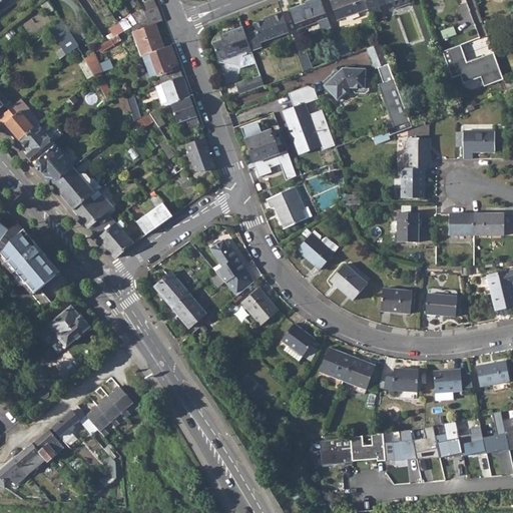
[(318,23),(322,33),(332,29),(321,0),(309,0),(305,2),(305,4),(290,10),(298,30),(318,23)]
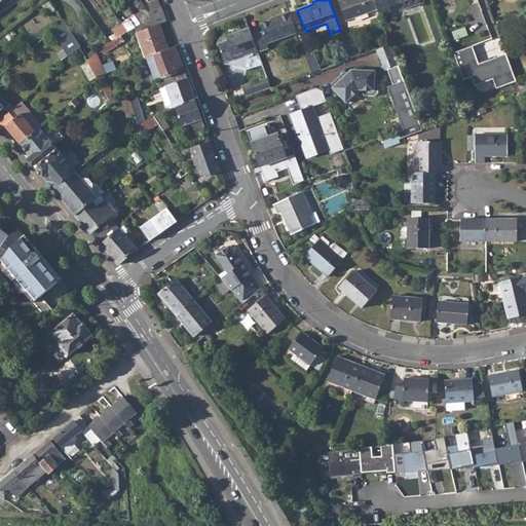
[(340,0),(338,1),(345,22),(377,10),(373,0),(340,0)]
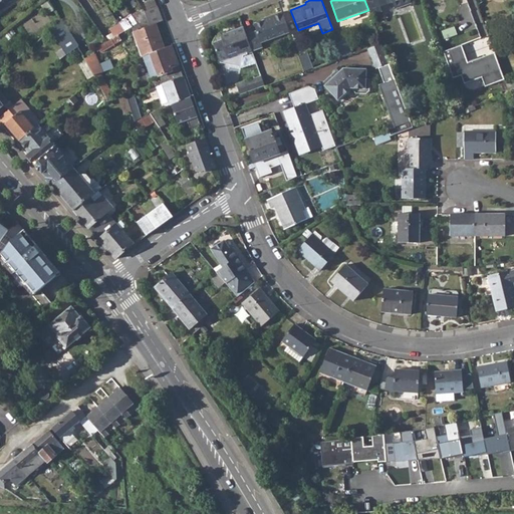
[(364,0),(368,10),(370,17),(381,12),(376,0),(391,0),(395,10),(411,4),(410,0),(409,0),(364,0)]
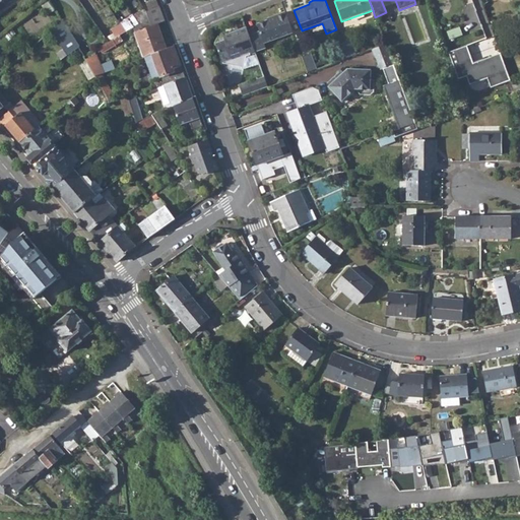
[(145,10),(151,24),(157,22),(165,20),(159,5),(145,10)]
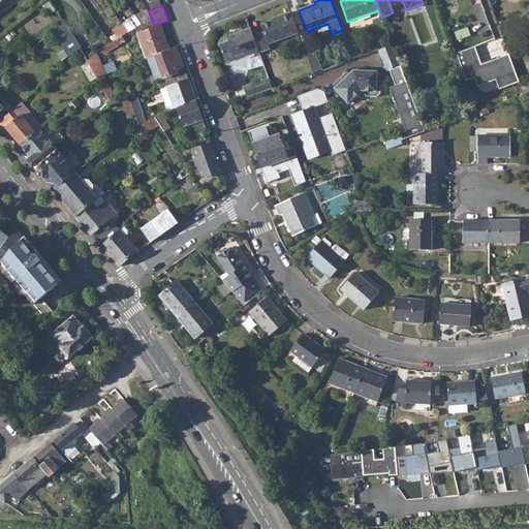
[(253,36),(259,54),(271,50),(269,44),(298,34),(290,12),(281,17),(281,18),(261,25),(265,33),(253,36)]
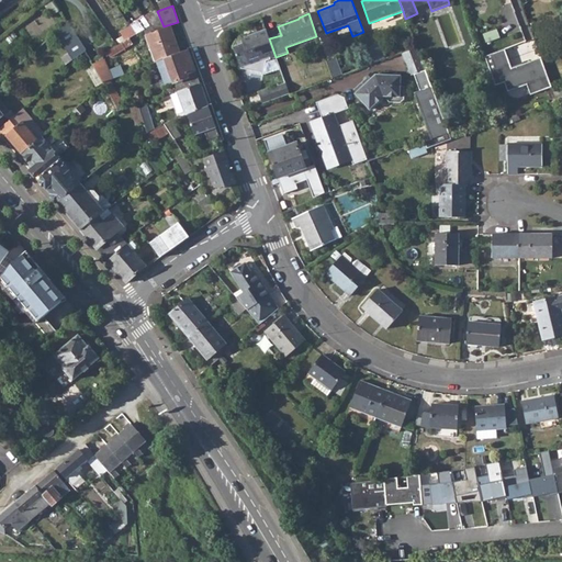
[(142,19),(121,31),(126,40),(147,27),(142,19)]
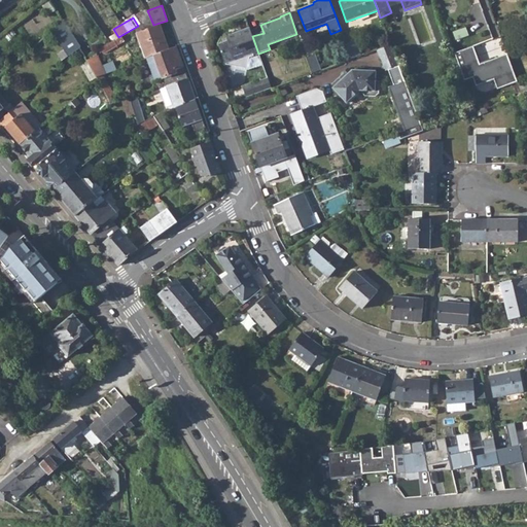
[(135,29),(146,58),(147,58),(169,49),(160,23),(153,25),(140,25),(135,29)]
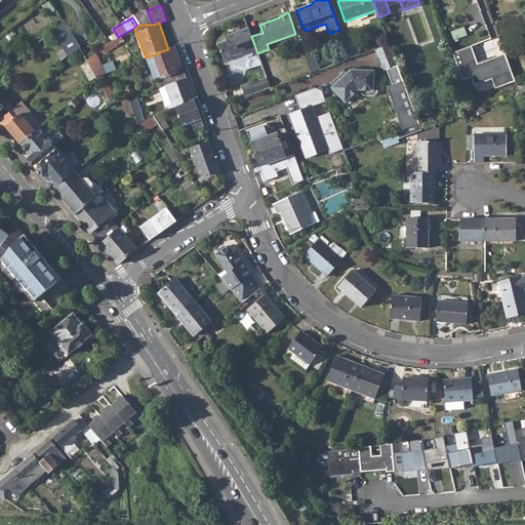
[(248,27),(221,36),(217,44),(225,63),(234,59),(237,66),(253,59),(252,55),(257,53),(251,36),(248,27)]
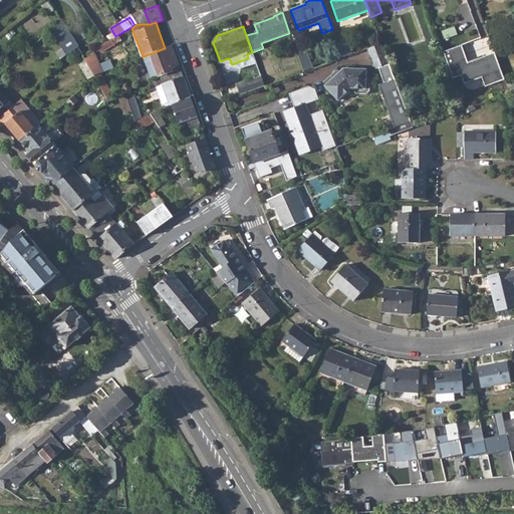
[(99,49),(101,52),(114,44),(111,40),(96,49),(96,50),(99,49)]
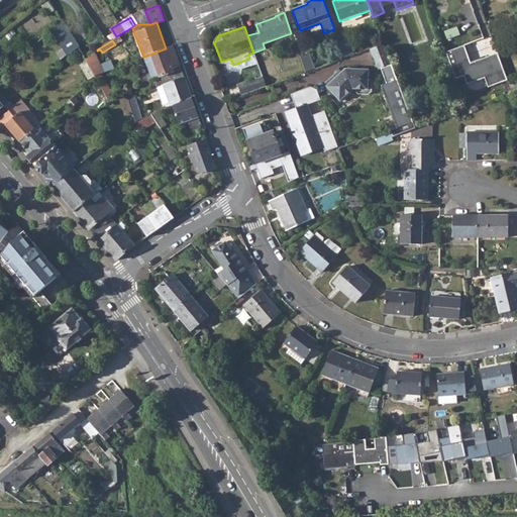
[(339,43),(344,58),(354,55),(349,40),(339,43)]
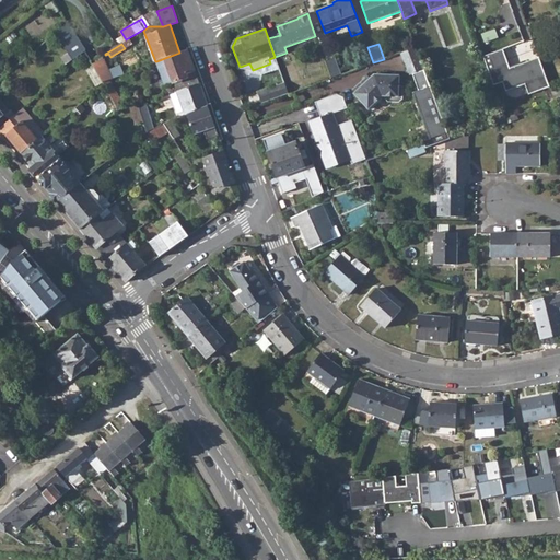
[(411,93),(428,139),(423,141),(426,148),(447,140),(413,48),(399,54),(408,76),(411,74),(417,91),(411,93)]
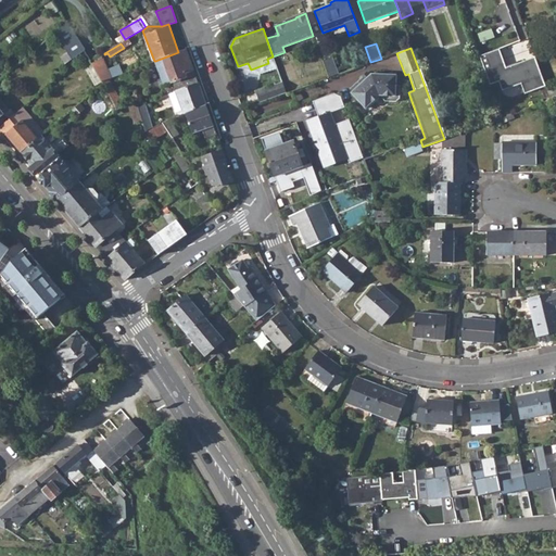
[(173,80),(177,92),(198,84),(186,49),(178,52),(155,61),(164,84),(173,80)]
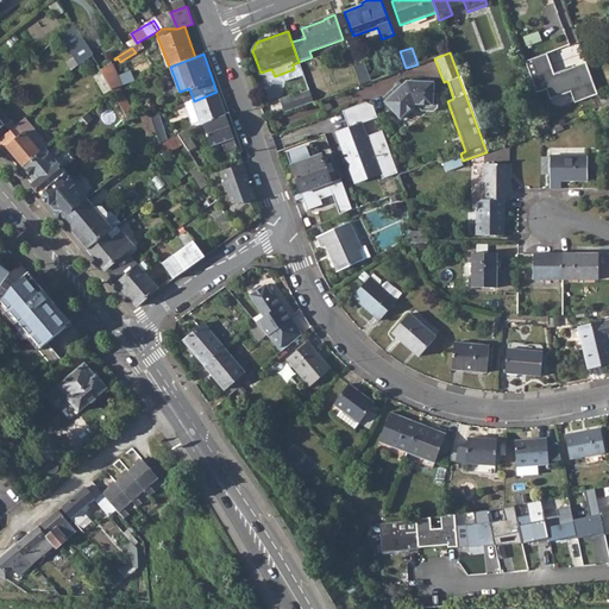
[(566,71),(566,73),(560,74),(560,73),(554,75),(546,54),(525,62),(537,93),(546,89),(550,100),(570,92),(575,102),(597,95),(585,63),(566,71)]
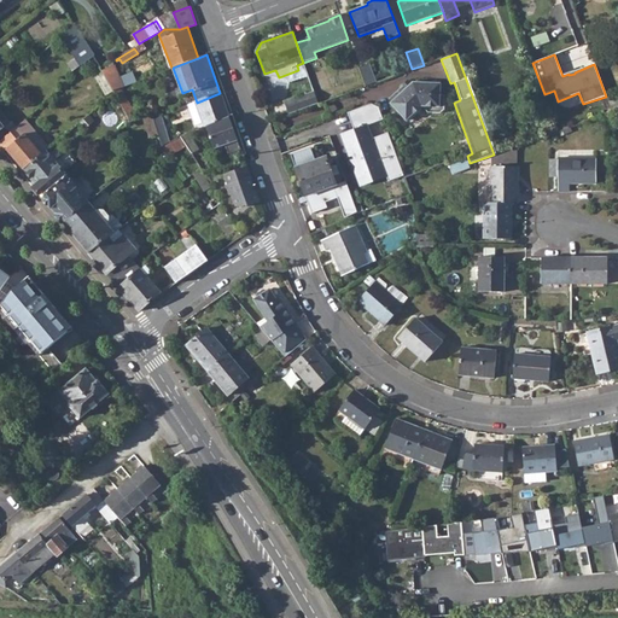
[(68,63),(73,70),(80,65),(75,58),(68,63)]
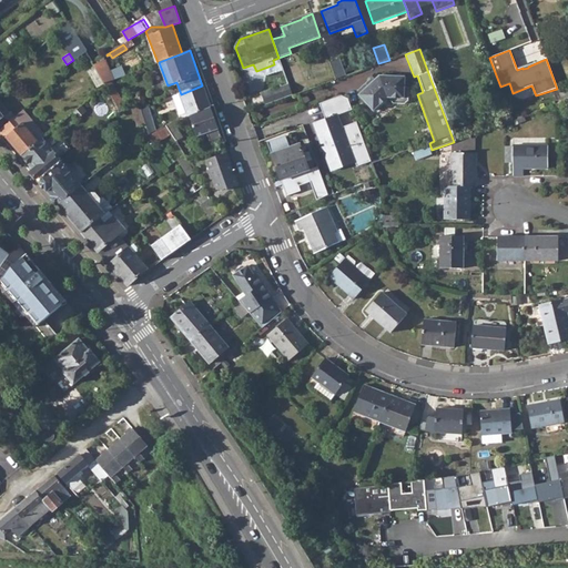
[(95,67),(104,83),(112,80),(127,74),(122,66),(112,70),(103,56),(93,62),(95,67)]
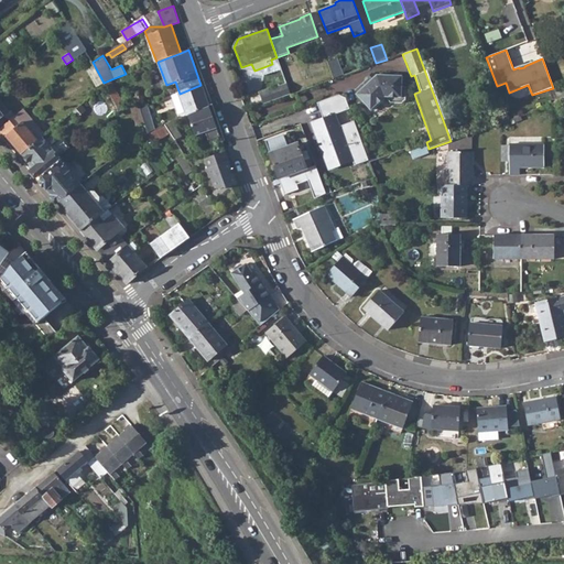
[(327,63),(334,79),(344,75),(338,58),(327,63)]
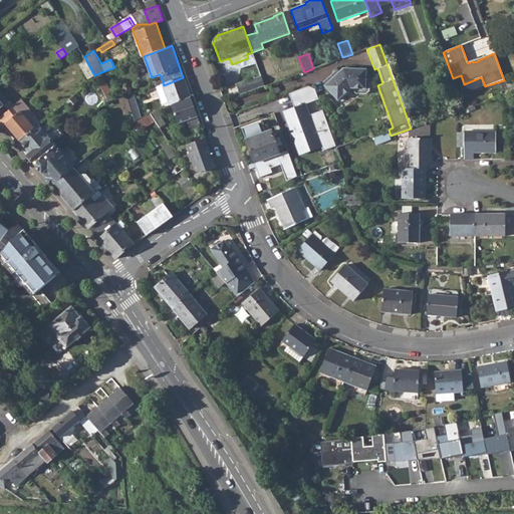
[(94,75),(86,60),(79,63),(88,79),(94,75)]
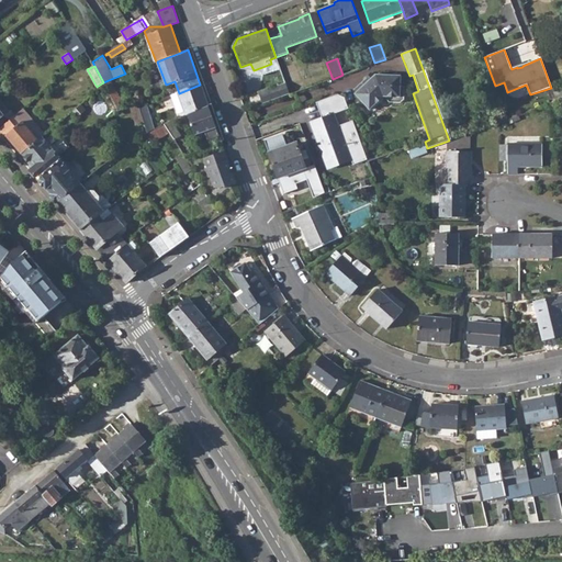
[(356,94),(370,110),(383,97),(385,97),(385,99),(389,102),(401,103),(404,100),(404,87),(401,87),(401,75),(375,74),(356,94)]
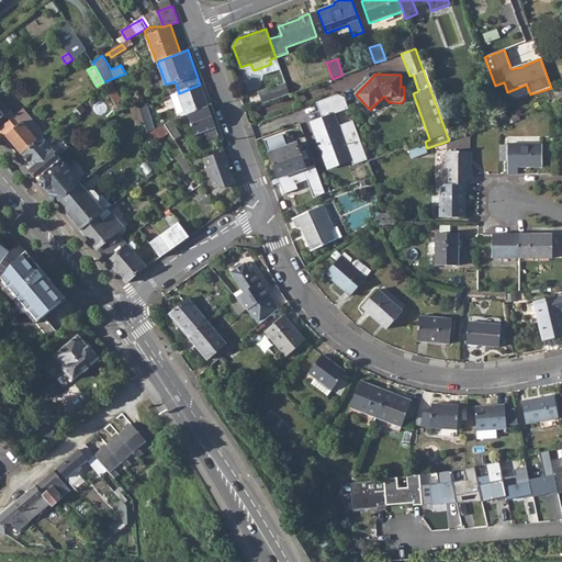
[(103,82),(120,112),(126,109),(111,79),(103,82)]
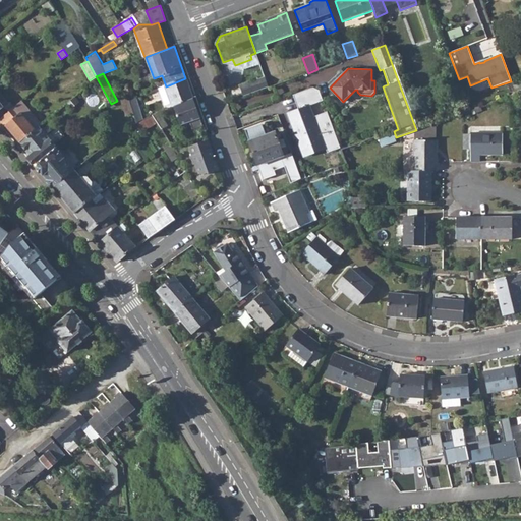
[(239,85),(243,97),(269,88),(265,76),(239,85)]
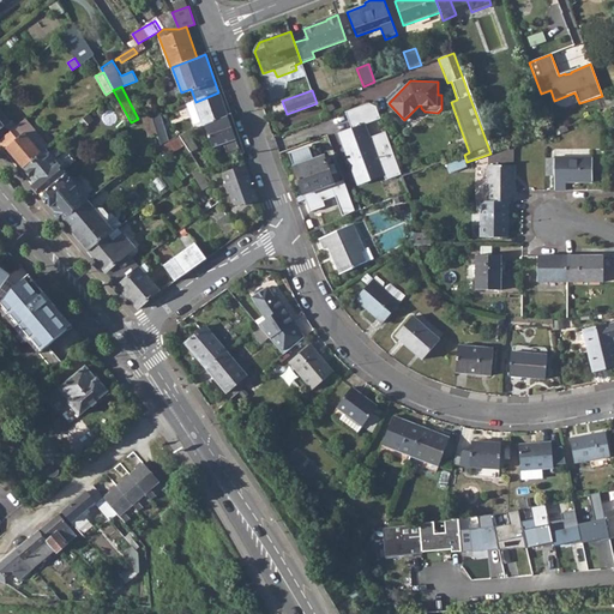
[(196,102),(203,124),(205,124),(227,115),(218,92),(196,102)]
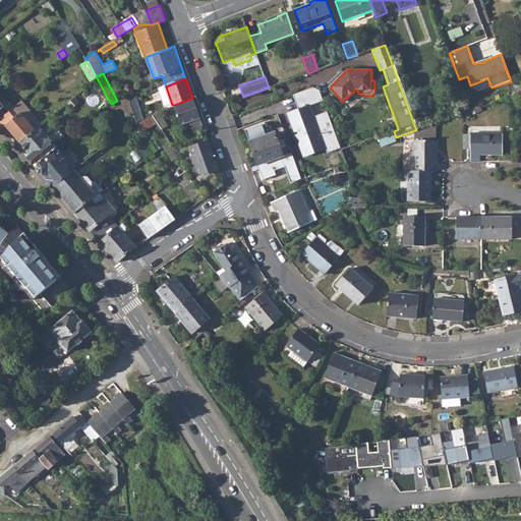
[(0,110),(3,107),(9,103),(0,92),(0,89),(1,89),(0,87),(0,110)]
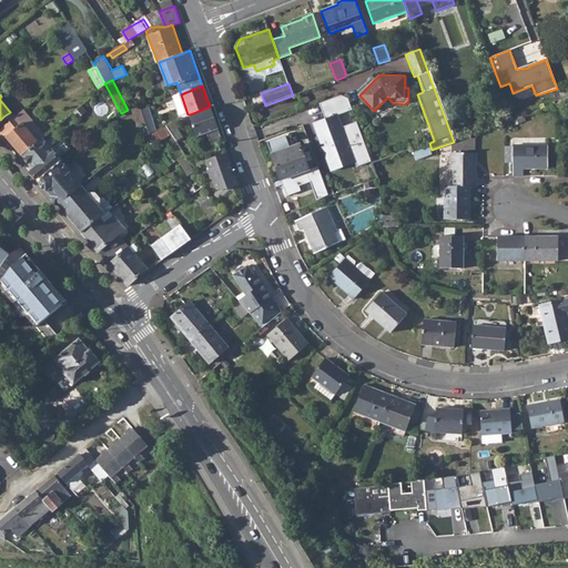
[(341,95),(321,103),(326,119),(313,123),(322,146),(324,153),(328,163),(353,154),(356,161),(357,166),(372,161),(348,99),(341,95)]
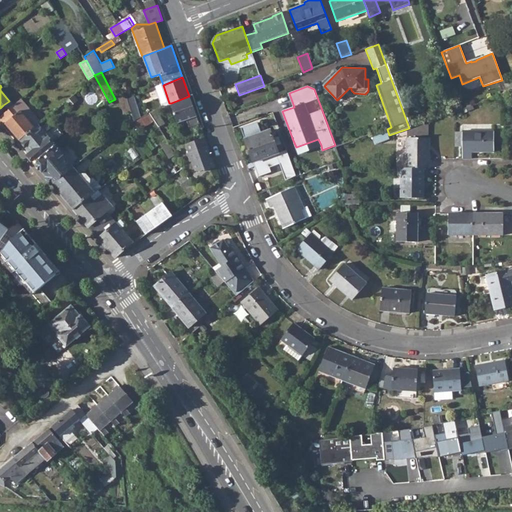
[(120,90),(122,95),(126,94),(128,93),(125,87),(120,90)]
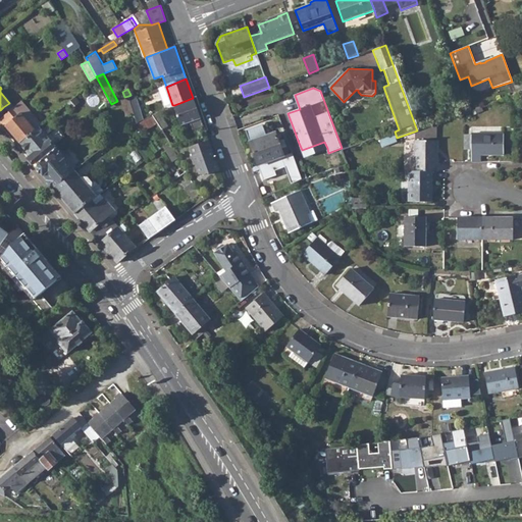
[(193,98),(174,105),(181,125),(190,122),(193,128),(203,125),(193,98)]
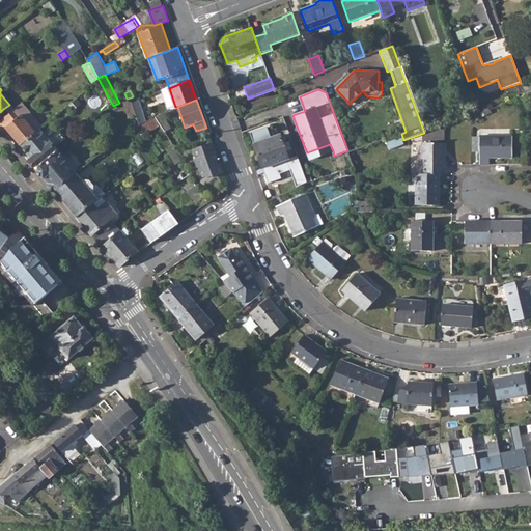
[(0,121),(0,127),(3,131),(6,129),(28,109),(23,103),(0,121)]
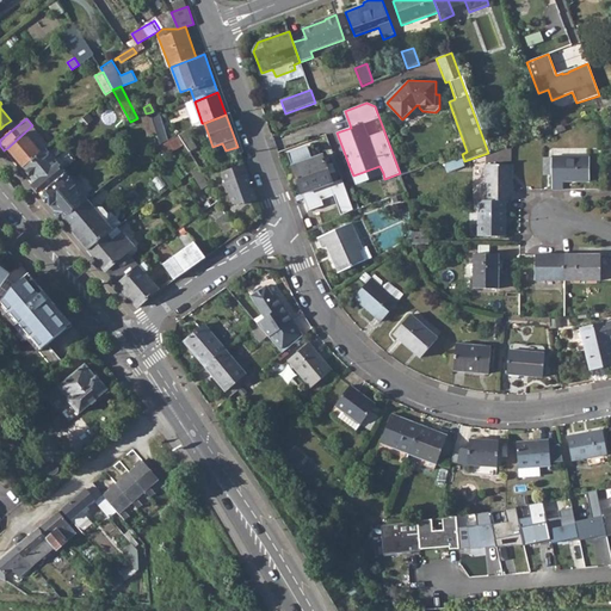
[(7,148),(23,167),(45,149),(49,146),(32,125),(7,148)]
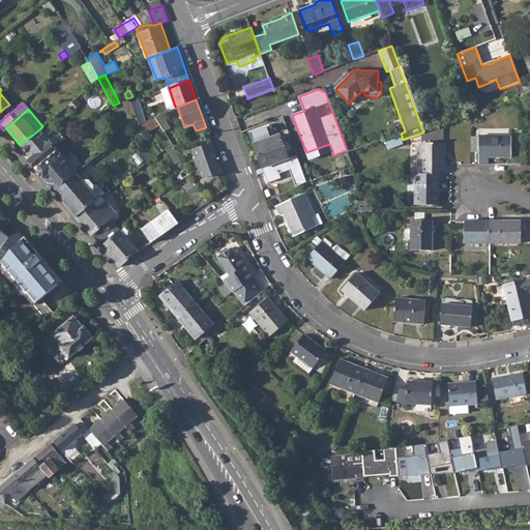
[(153,115),(164,130),(170,127),(160,112),(153,115)]
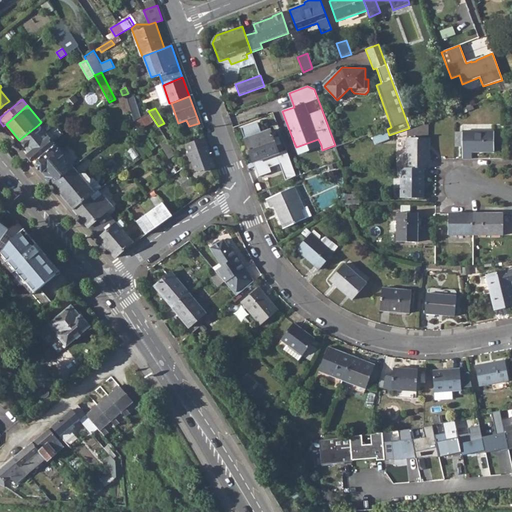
[(55,146),(38,125),(19,140),(30,153),(27,155),(35,163),(55,146)]
